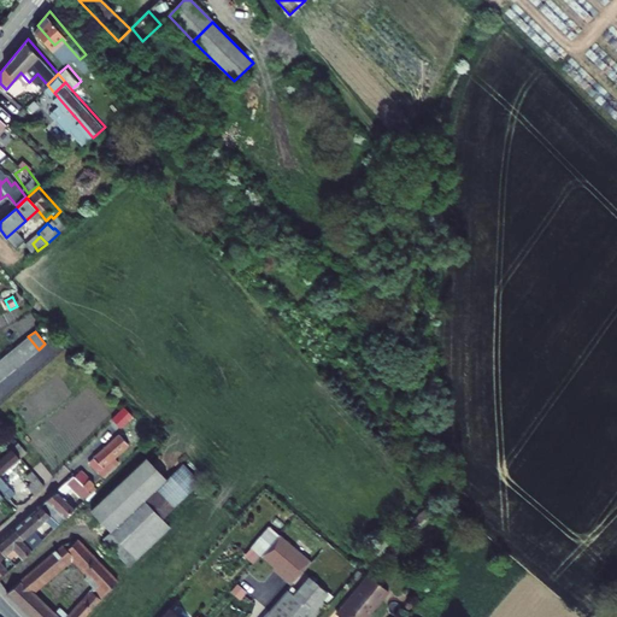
[(31,354),(39,350),(28,336),(22,342),(31,354)]
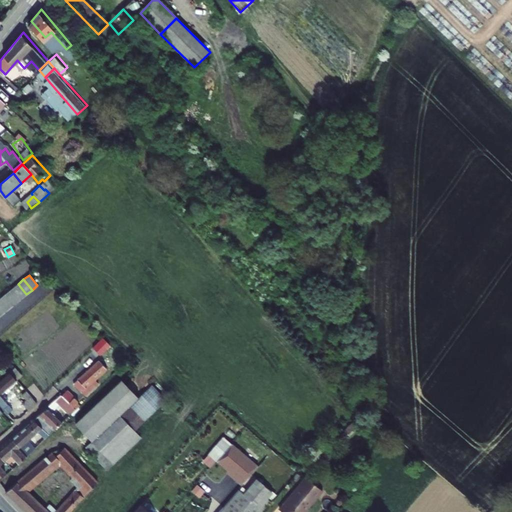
[(21,299),(26,294),(18,284),(12,288),(21,299)]
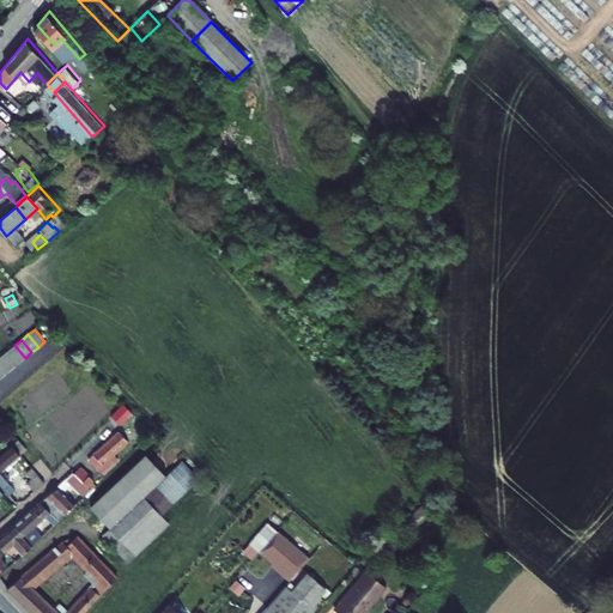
[(19,363),(25,358),(14,345),(8,350),(19,363)]
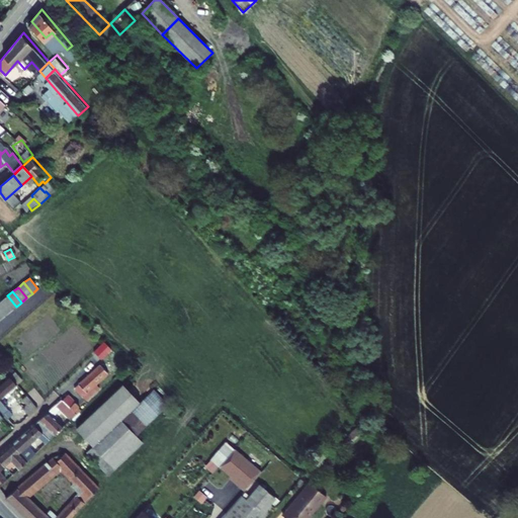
[(10,311),(16,307),(7,295),(2,300),(10,311)]
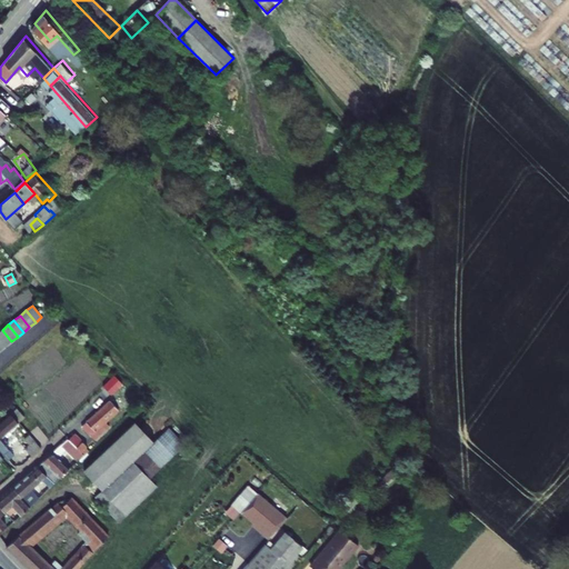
[(0,339),(6,347),(11,341),(2,330),(0,331),(0,339)]
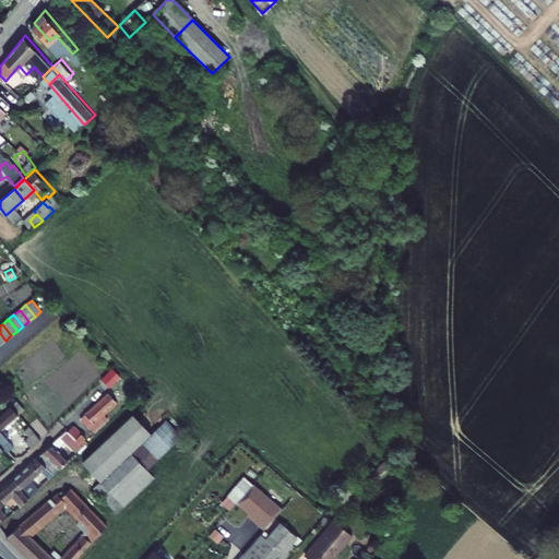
[(120,377),(113,369),(102,380),(109,388),(120,377)]
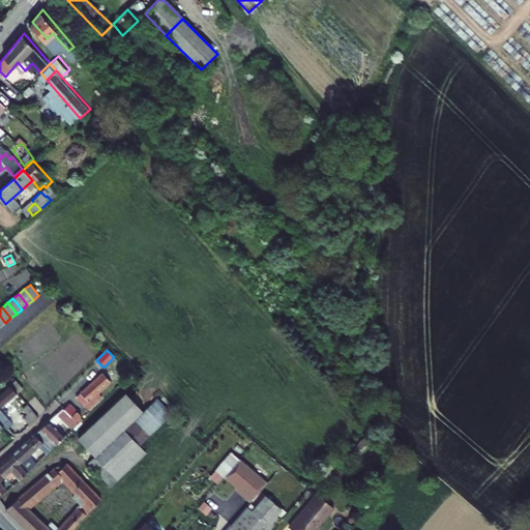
[(102,374),(76,399),(88,410),(101,398),(98,393),(111,382),(102,374)]
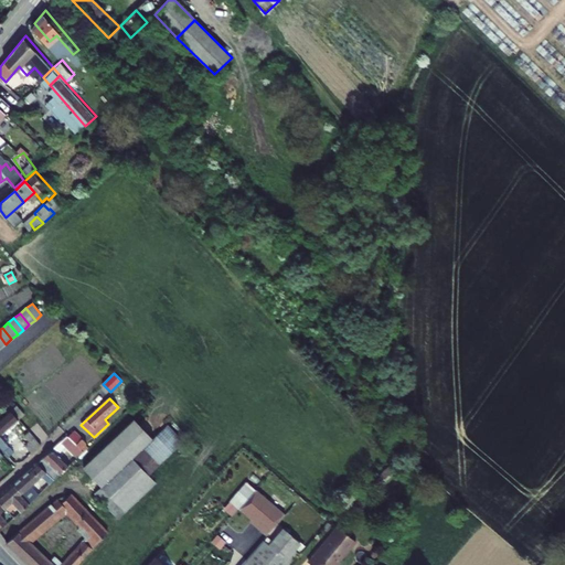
[(17,405),(10,411),(19,420),(24,415),(17,405)]
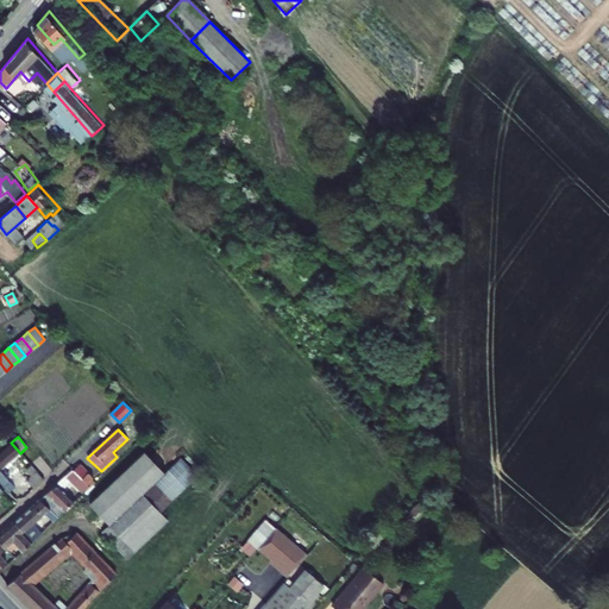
[(0,451),(0,482),(16,500),(17,494),(8,484),(11,482),(0,470),(20,453),(11,443),(0,451)]
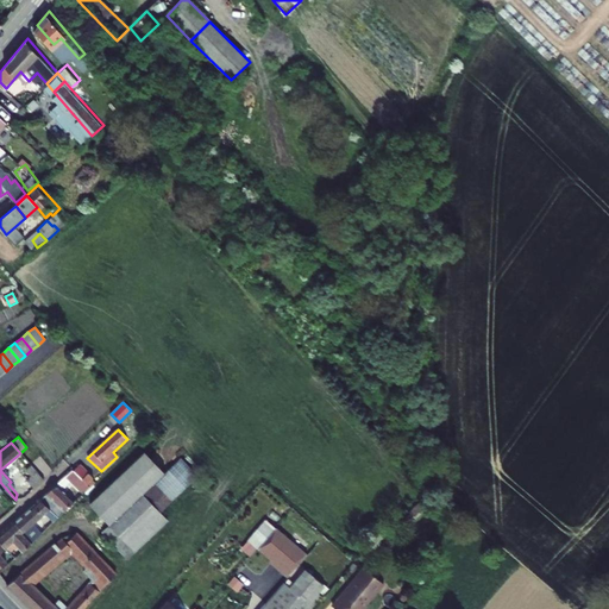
[(90,507),(137,556),(168,525),(142,497),(164,476),(144,454),(90,507)]
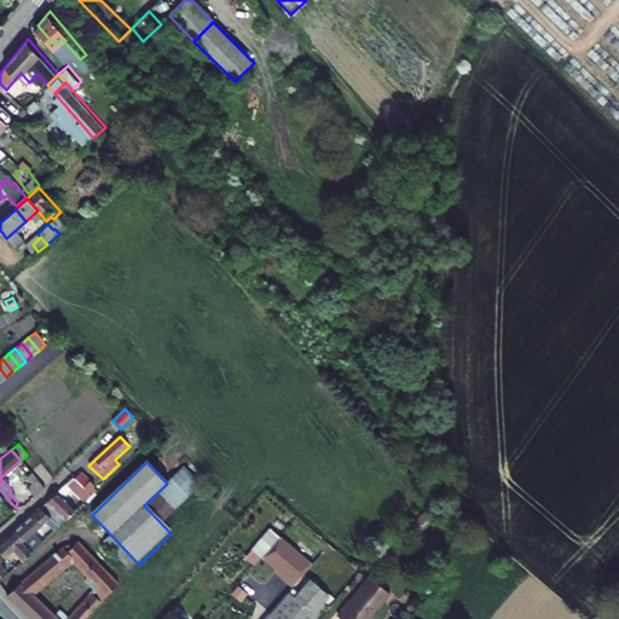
[(27,489),(34,496),(44,487),(32,473),(27,478),(32,484),(27,489)]
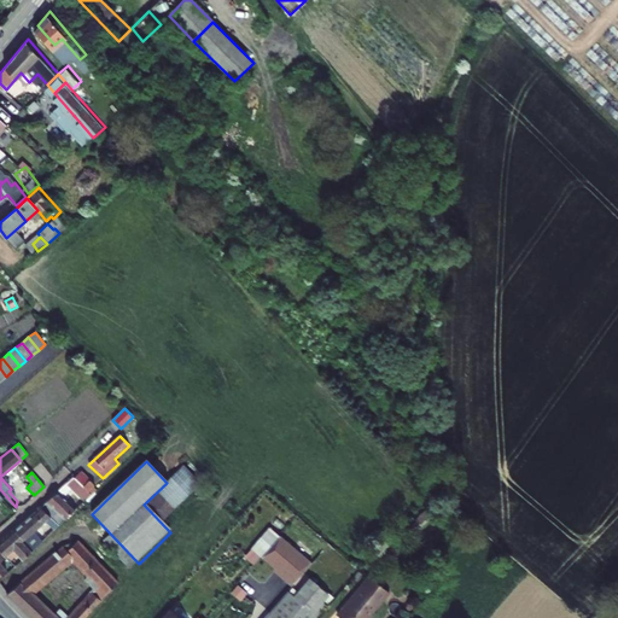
[(81,472),(75,478),(88,491),(93,487),(94,485),(81,472)]
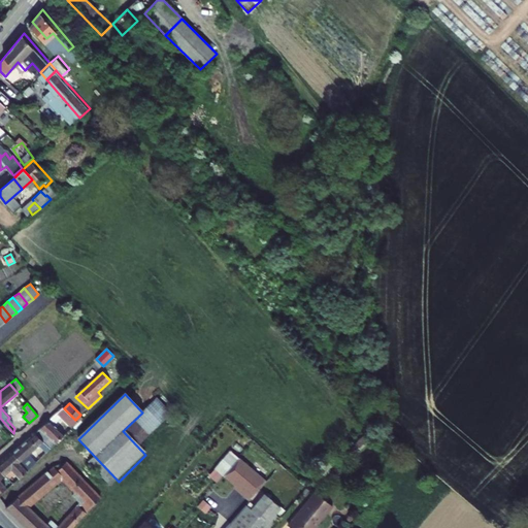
[(63,407),(35,433),(51,449),(64,435),(54,425),(61,418),(72,428),(77,423),(75,420),(64,408),(63,407)]
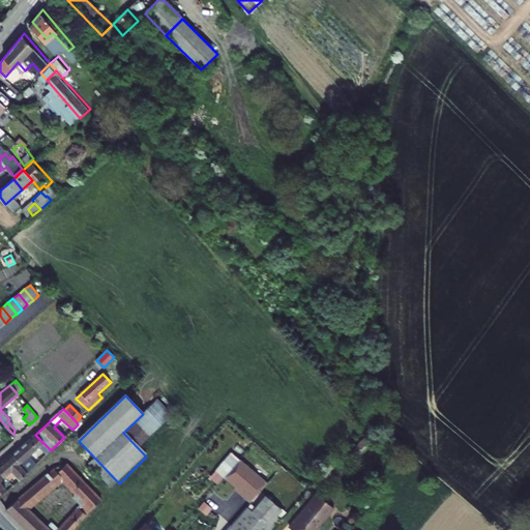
[(51,450),(35,435),(12,454),(28,472),(35,465),(28,457),(38,447),(47,454),(51,450)]
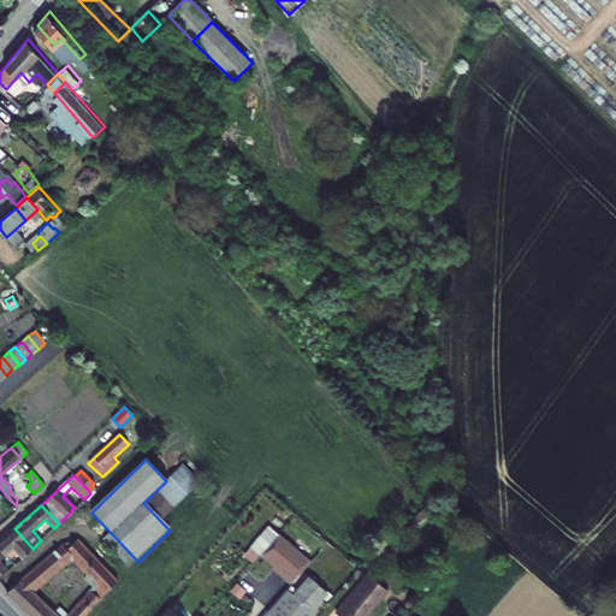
[(15,528),(0,540),(0,549),(5,555),(10,558),(17,552),(22,558),(33,549),(15,528)]
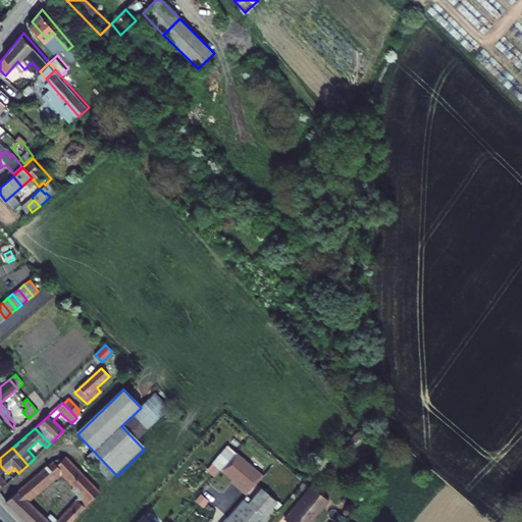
[(74,521),(101,492),(66,459),(57,466),(54,463),(8,503),(28,521),(74,521)]
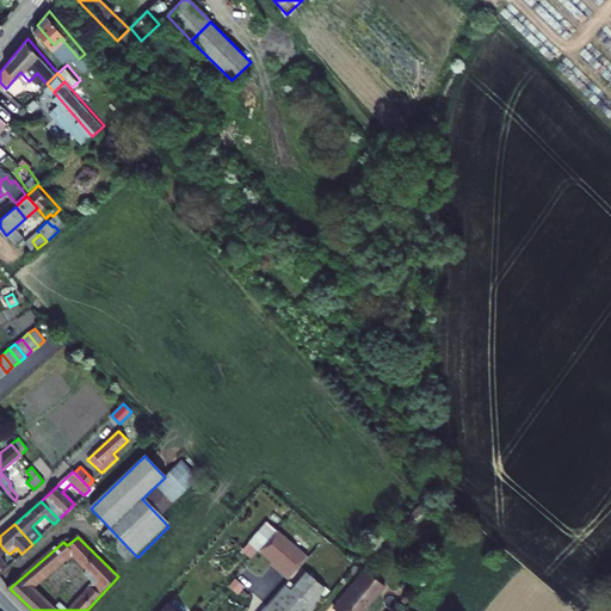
[(298,566),(267,541),(251,561),(275,581),(273,584),(279,588),(298,566)]
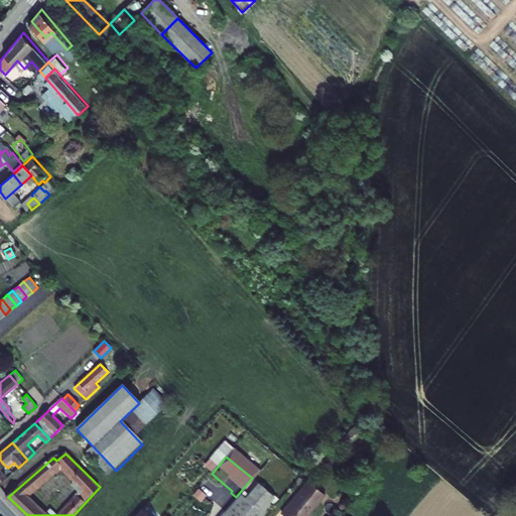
[(309,515),(320,504),(304,490),(280,515),(309,515)]
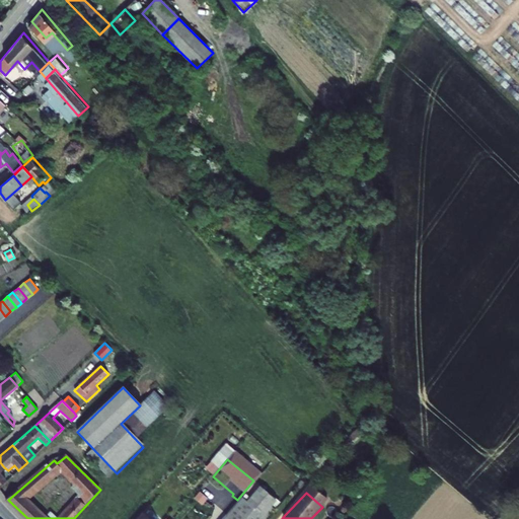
[(251,518),(234,504),(220,518),(251,518)]
